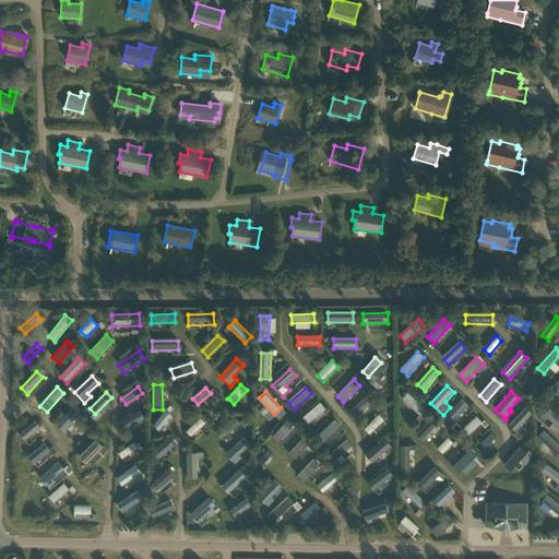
[(427,411),(407,393),(401,400),(421,417),(427,411)]
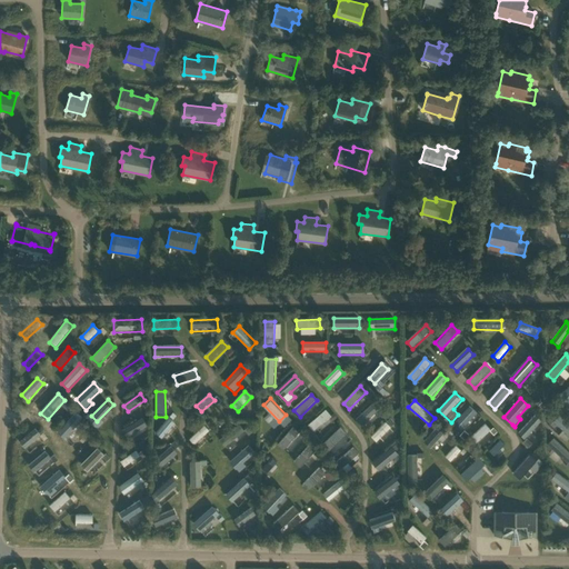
[(380,410),(373,403),(356,420),(361,427),(380,410)]
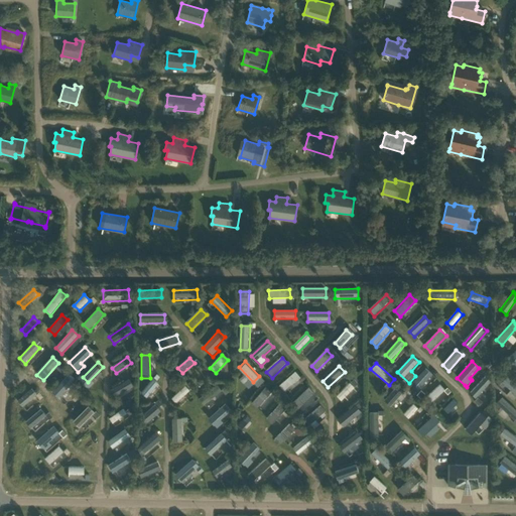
[(431,375),(425,370),(413,384),(419,388),(421,386),(431,375)]
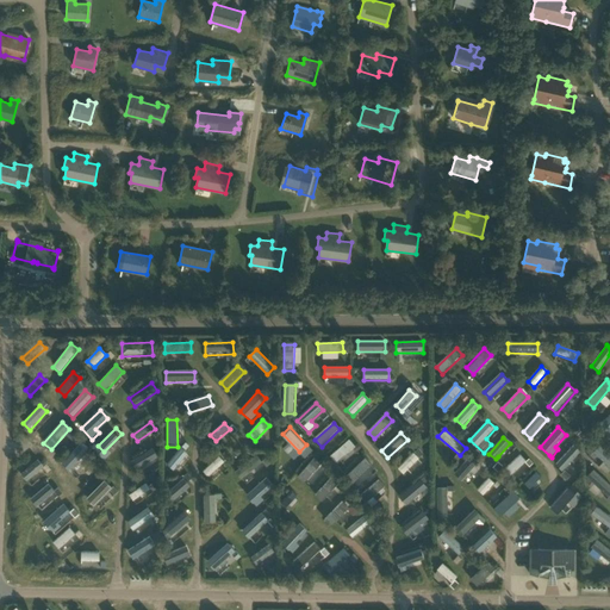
[(356,447),(350,441),(330,458),(336,465),(356,447)]
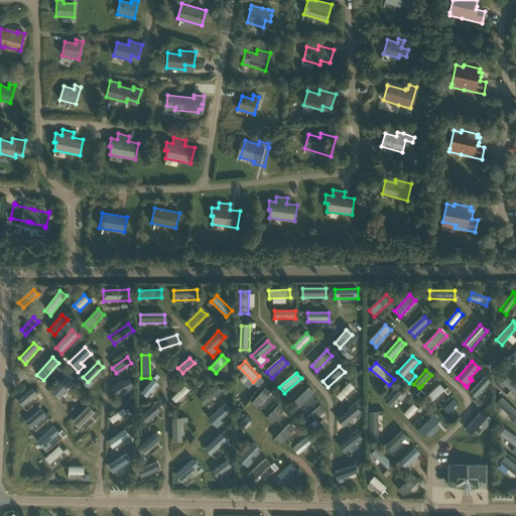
[(75,382),(68,376),(52,394),(59,400),(75,382)]
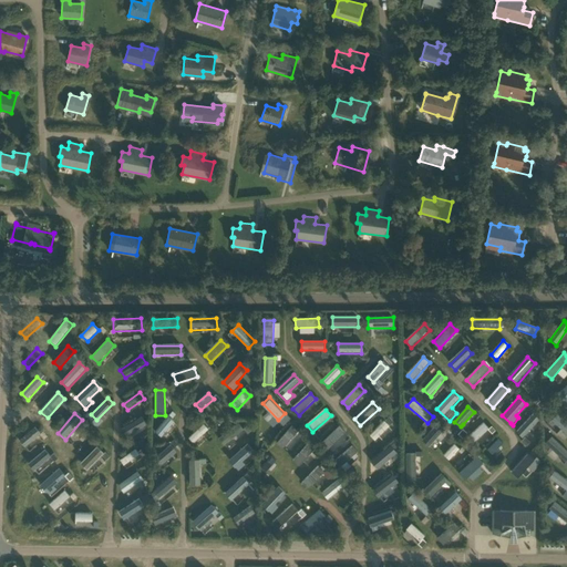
[(566,422),(557,414),(550,422),(566,436),(566,422)]
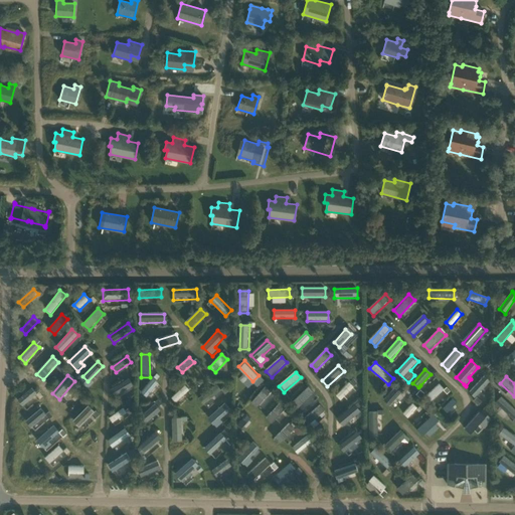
[(489,383),(483,378),(471,392),(476,397),(489,383)]
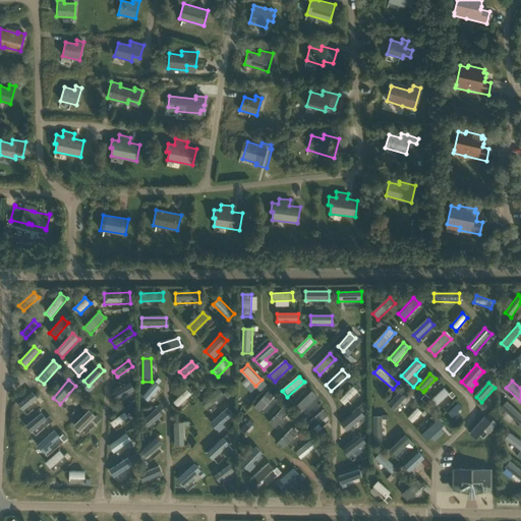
[(130,384),(112,395),(117,403),(134,392),(130,384)]
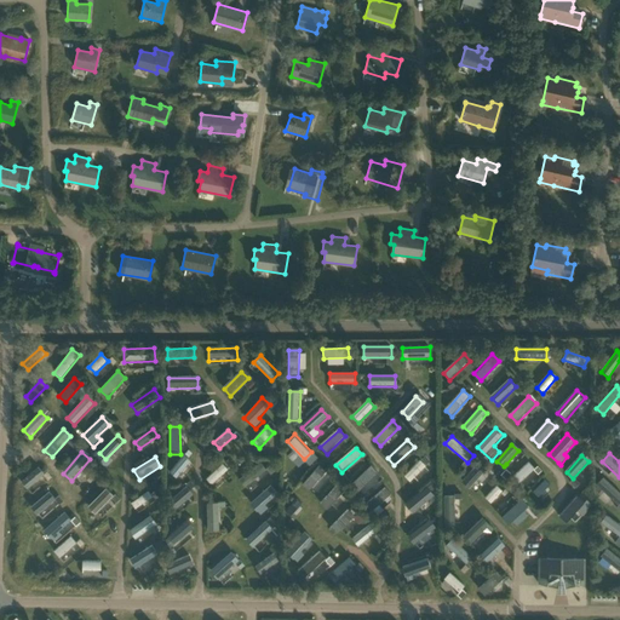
[(190,463),(183,457),(170,474),(177,480),(190,463)]
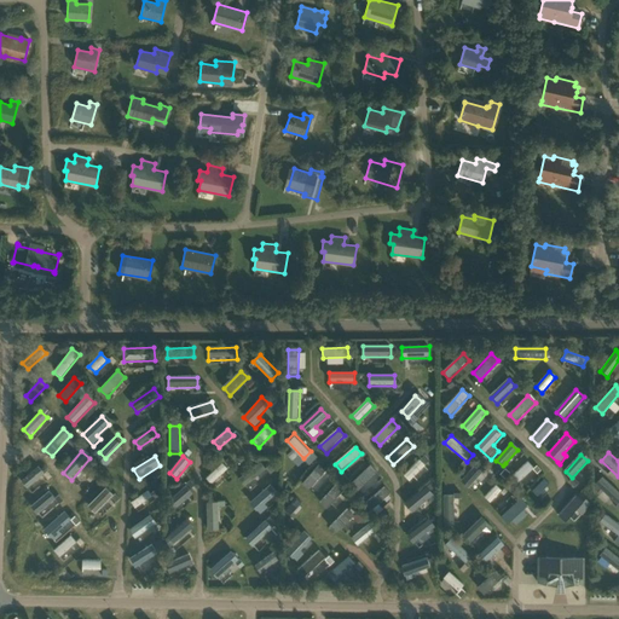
[(426,467),(418,460),(403,475),(410,482),(426,467)]
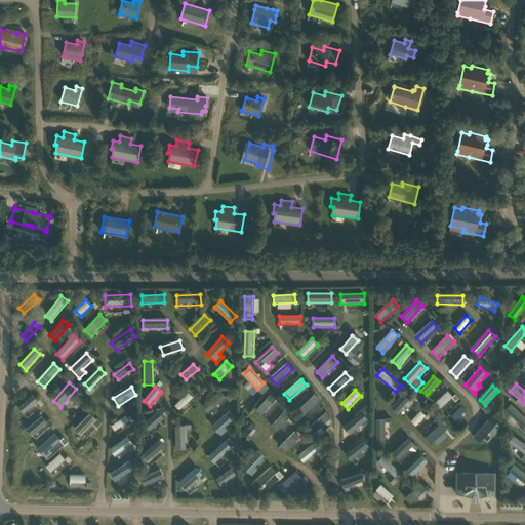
[(413,398),(406,391),(391,408),(398,414),(413,398)]
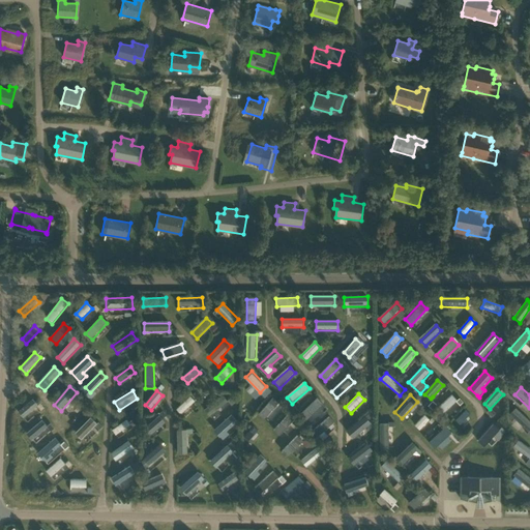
[(458,402),(451,395),(439,408),(444,414),(458,402)]
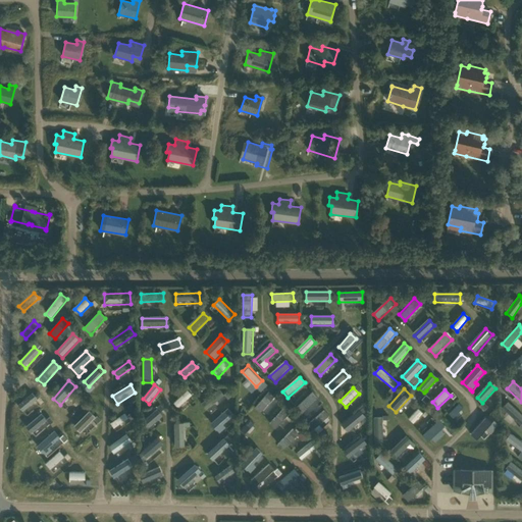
[(225,397),(219,390),(202,405),(207,411),(225,397)]
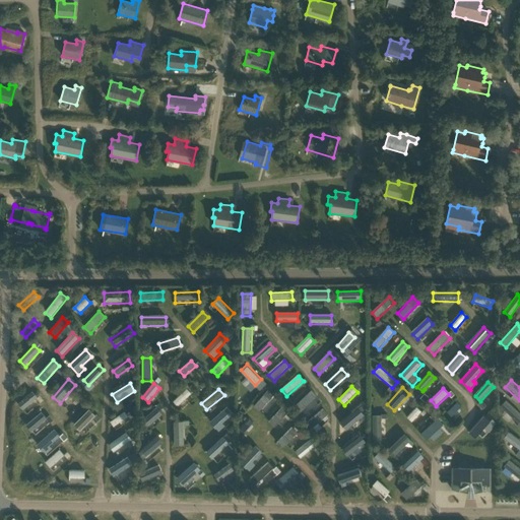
[(192,394),(187,390),(174,402),(178,407),(192,394)]
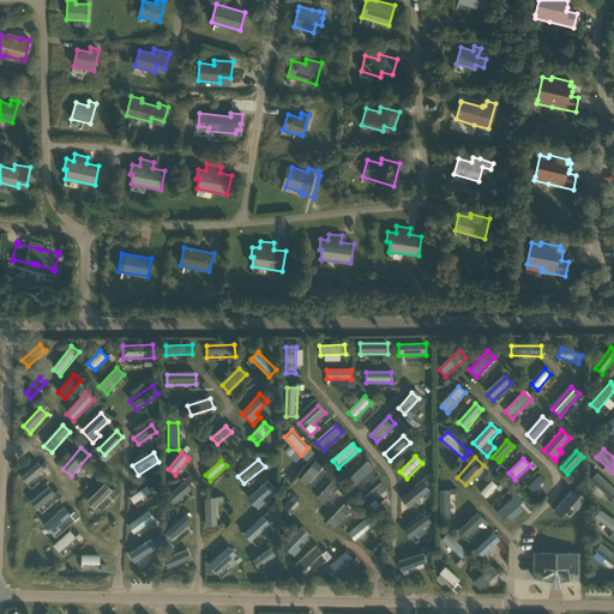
[(377,468),(369,461),(353,479),(360,486),(377,468)]
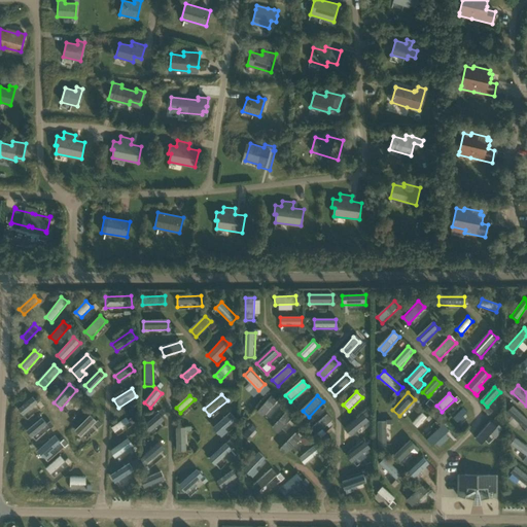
[(278,401),(271,396),(257,413),(264,418),(278,401)]
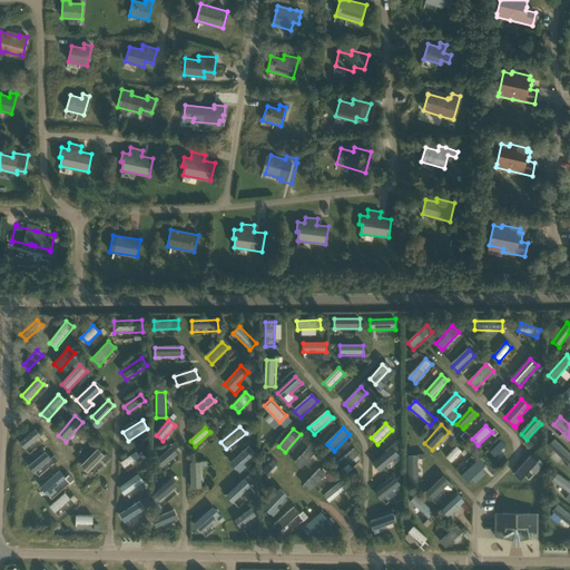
[(41,436),(36,431),(19,444),(25,450),(41,436)]
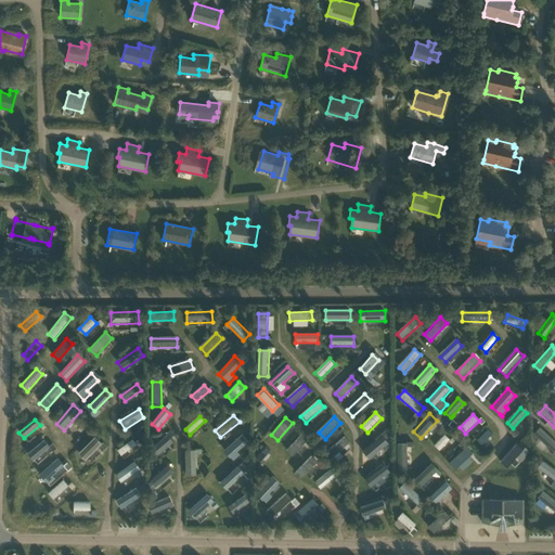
[(554,441),(540,428),(533,435),(552,452),(554,448),(554,441)]
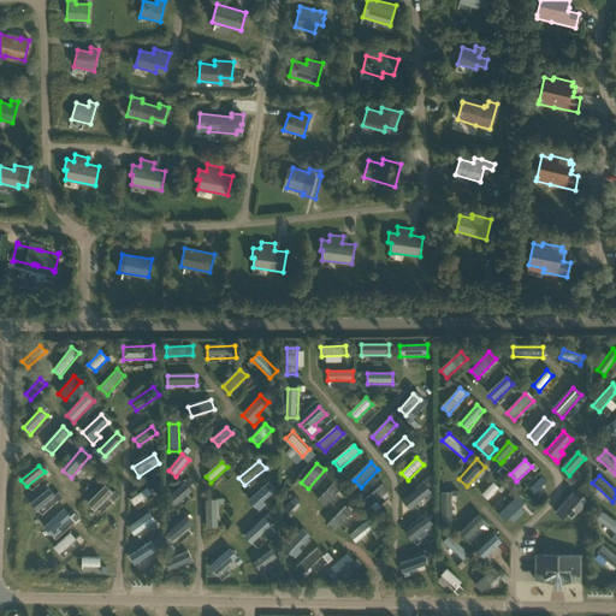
[(548,483),(542,477),(531,489),(537,495),(548,483)]
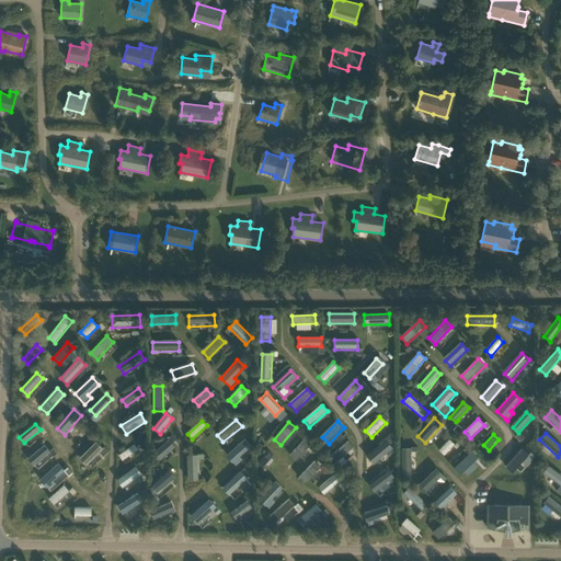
[(312,445),(306,438),(289,457),(296,462),(312,445)]
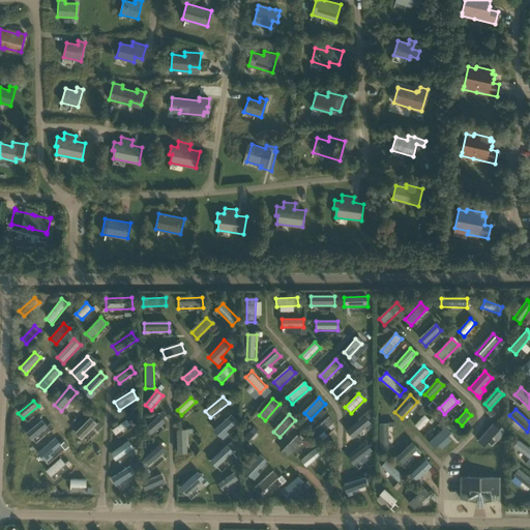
[(430,420),(424,415),(414,425),(420,431),(430,420)]
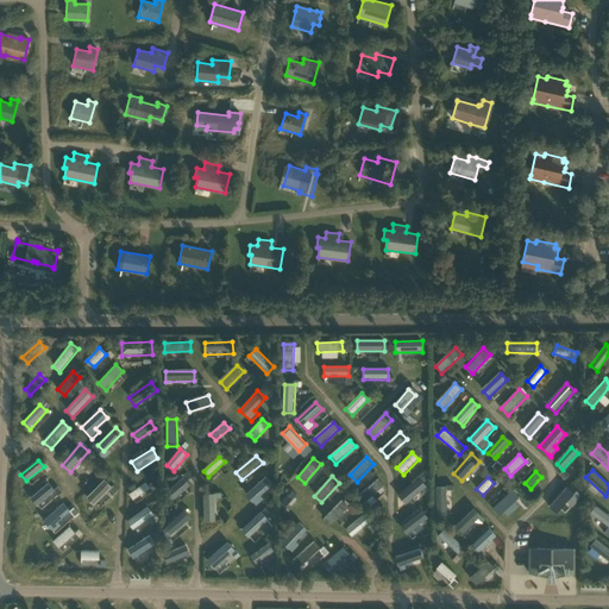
[(190,485),(184,478),(165,496),(171,503),(190,485)]
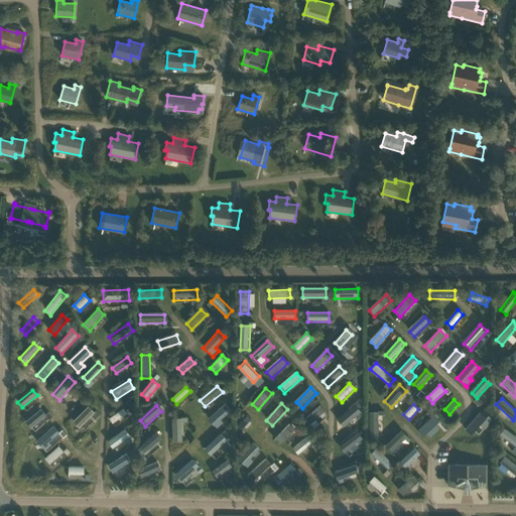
[(232,411),(226,405),(209,420),(217,429),(223,424),(221,421),(232,411)]
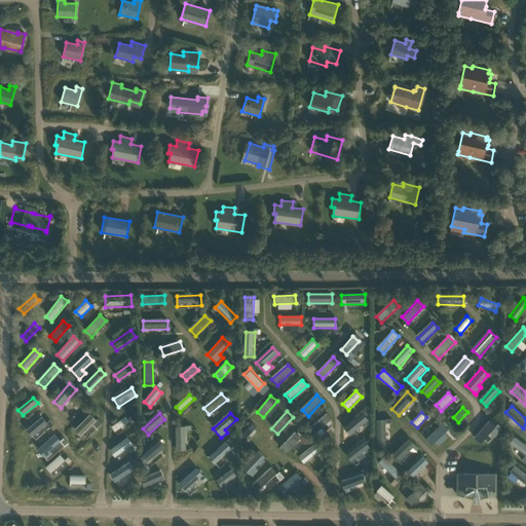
[(368,418),(364,413),(344,428),(350,436),(365,423),(363,422),(368,418)]
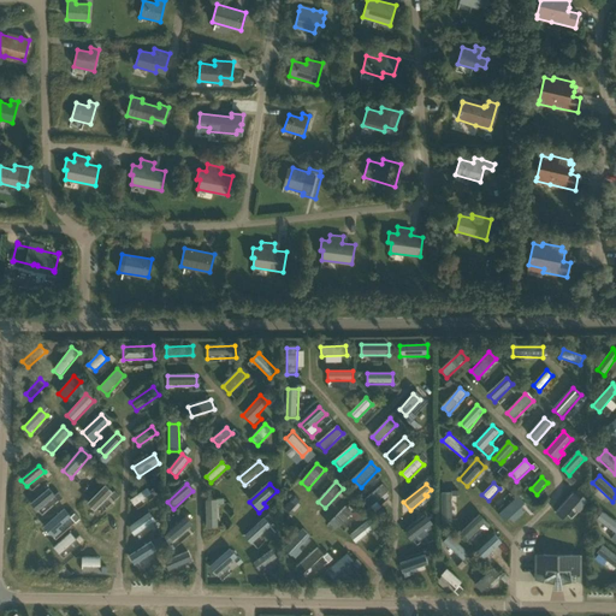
[(389,492),(383,485),(363,502),(369,509),(389,492)]
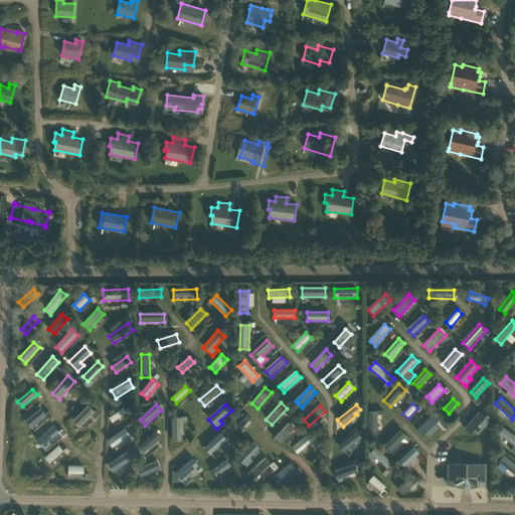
[(95,412),(88,406),(72,422),(79,428),(95,412)]
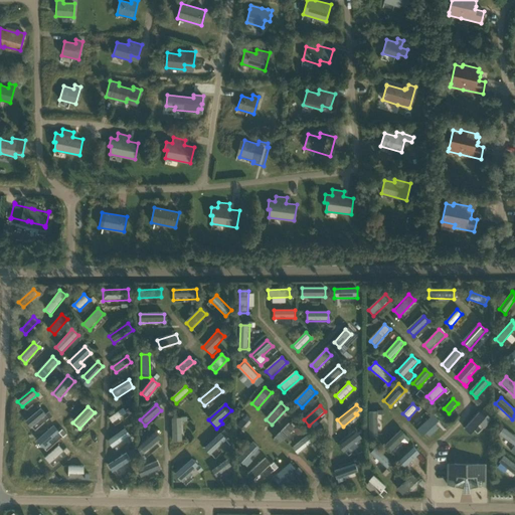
[(46,415),(41,409),(25,422),(30,428),(46,415)]
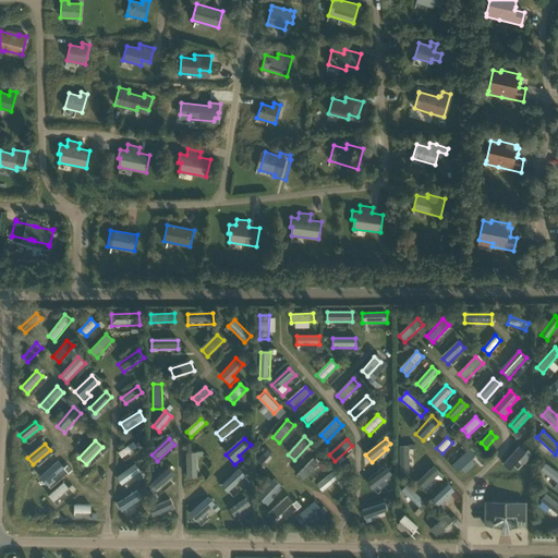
[(136,449),(133,444),(118,455),(121,460),(136,449)]
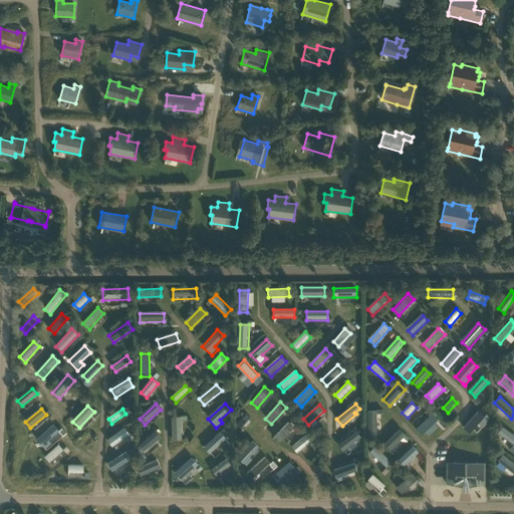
[(376,411),(368,412),(369,437),(377,437),(376,411)]
